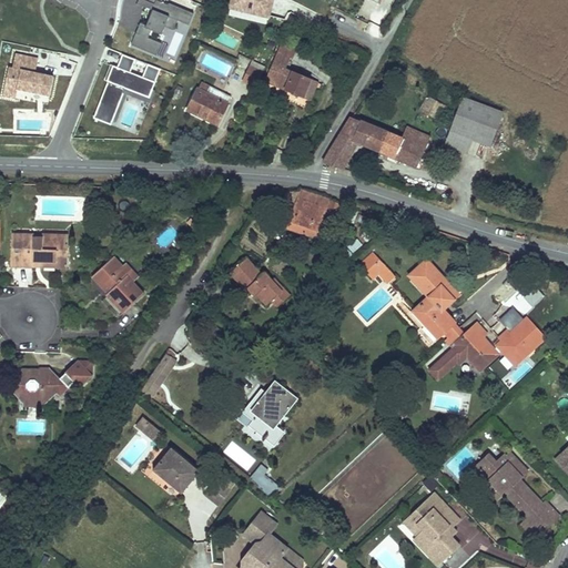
[(164,0),(139,0),(139,3),(154,10),(146,27),(143,26),(140,33),(137,32),(132,44),(158,54),(163,43),(149,37),(152,30),(163,34),(166,26),(170,17),(179,20),(190,24),(194,13),(170,2),(170,4),(164,2),(164,0)]
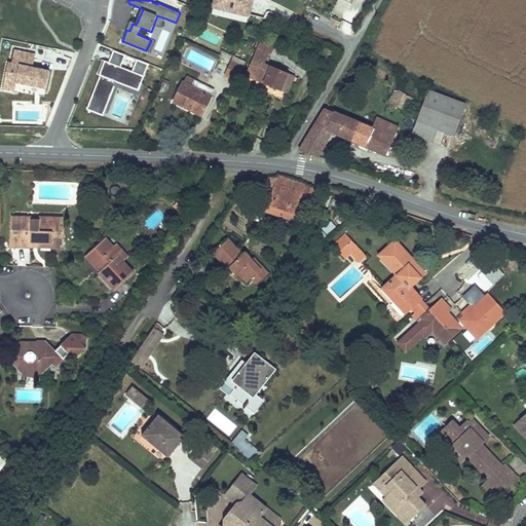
[(215,0),(214,6),(250,14),(253,0),(215,0)]
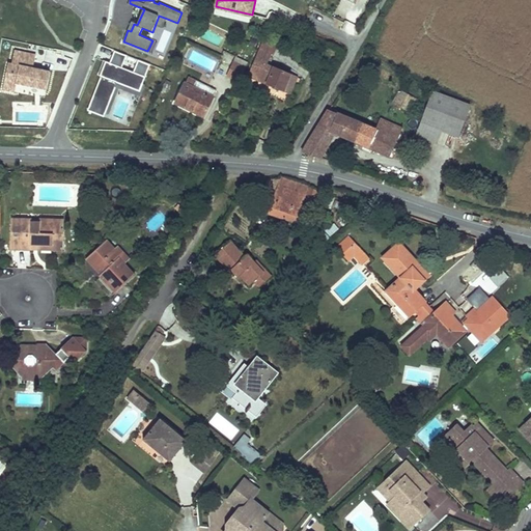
[(159,16),(156,24),(163,28),(167,19),(159,16)]
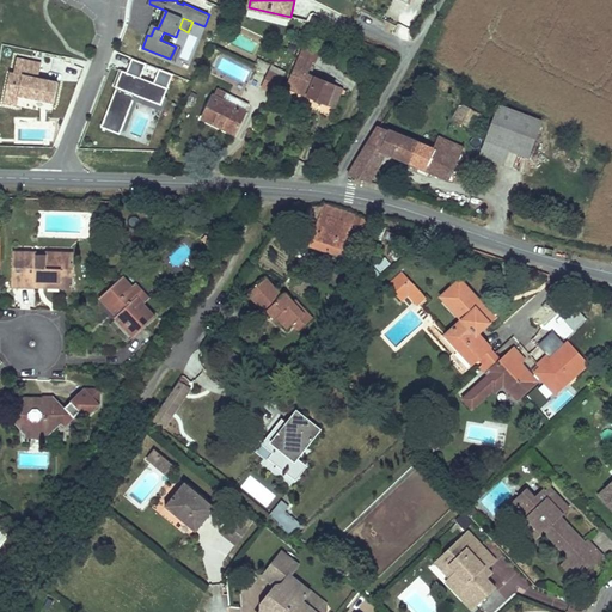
[(301,50),(300,56),(313,62),(317,56),(301,50)]
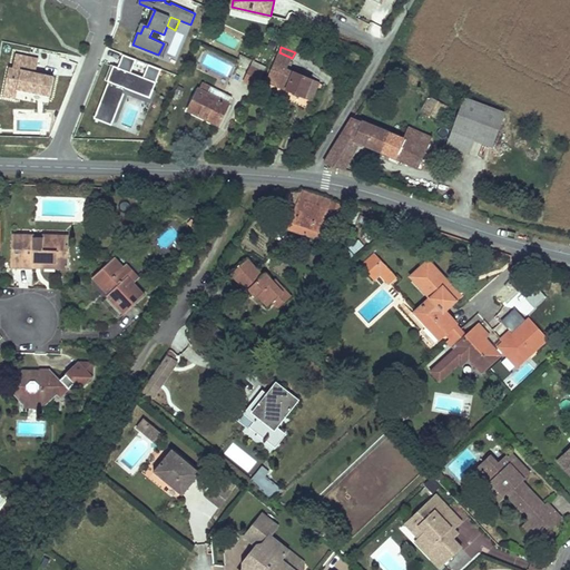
[(279,52),(268,81),(305,97),(305,96),(312,80),(287,69),(292,58),(279,52)]
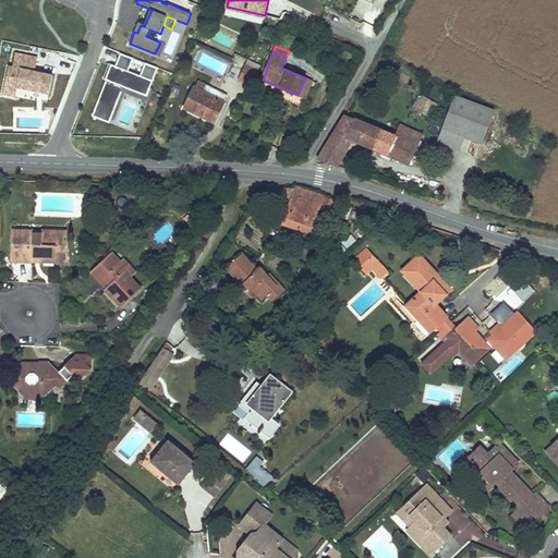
[(38,59),(15,53),(12,68),(9,67),(3,94),(15,96),(17,87),(49,94),(52,76),(45,74),(35,72),(35,70),(38,59)]
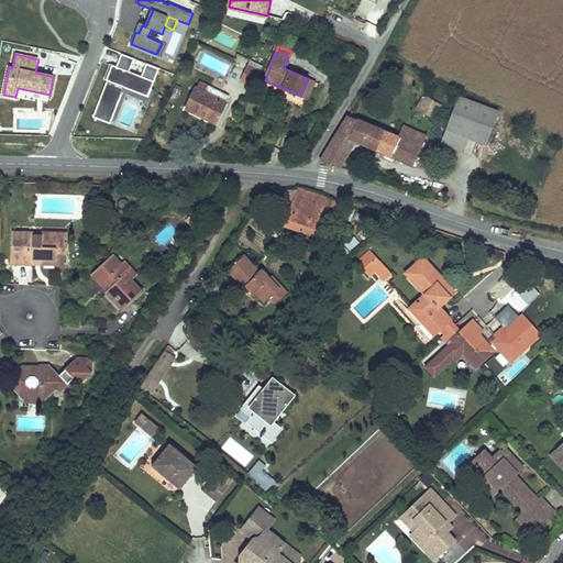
[(122,54),(117,66),(113,65),(94,117),(111,123),(112,120),(125,87),(148,97),(152,88),(159,68),(147,64),(142,76),(130,72),(135,58),(122,54)]
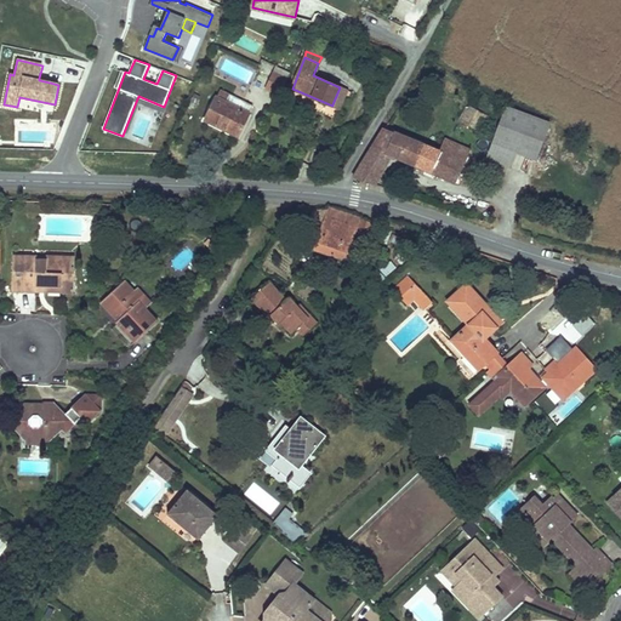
[(288,79),(274,73),(267,89),(279,95),(288,79)]
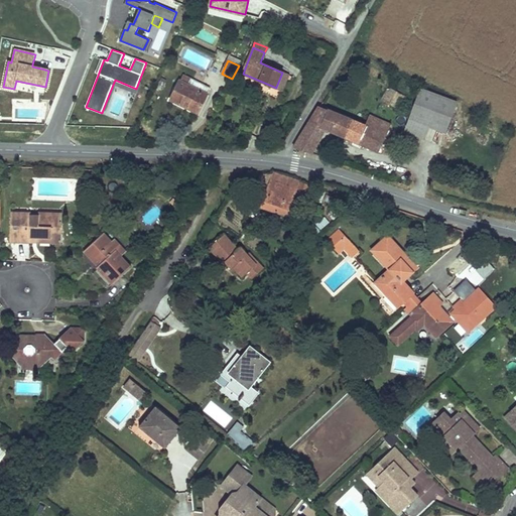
[(276,87),(282,90),(288,75),(282,73),(276,87)]
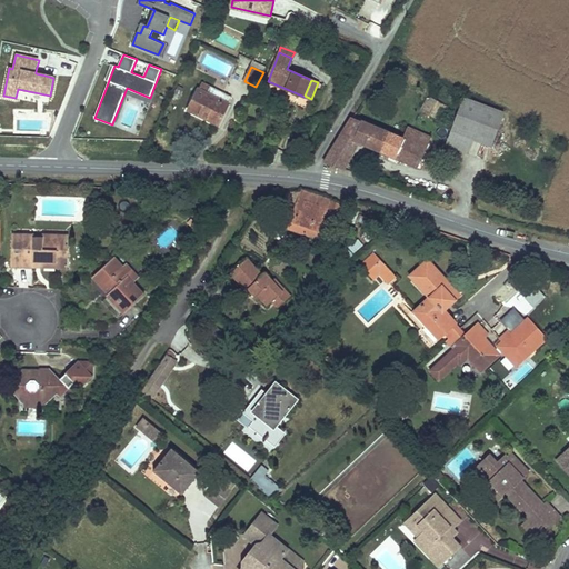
[(226,93),(211,86),(208,93),(222,101),(226,93)]
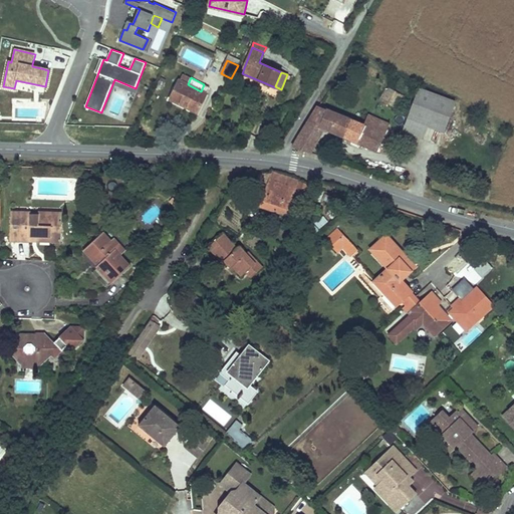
[(141,81),(139,80),(136,88),(114,79),(102,109),(106,110),(115,85),(137,93),(141,81)]
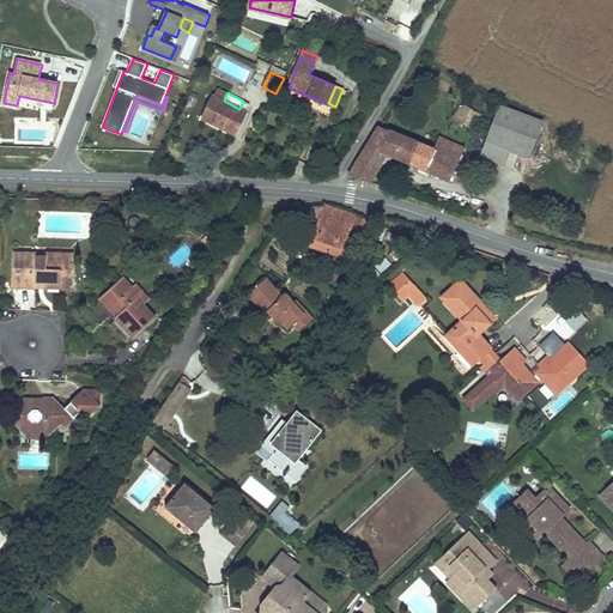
[(214,96),(202,119),(235,134),(247,113),(240,109),(224,101),(214,96)]
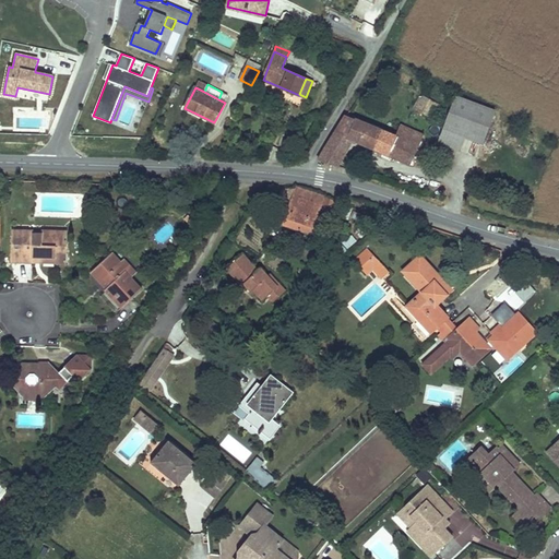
[(433,102),(424,96),(416,109),(427,116),(433,102)]
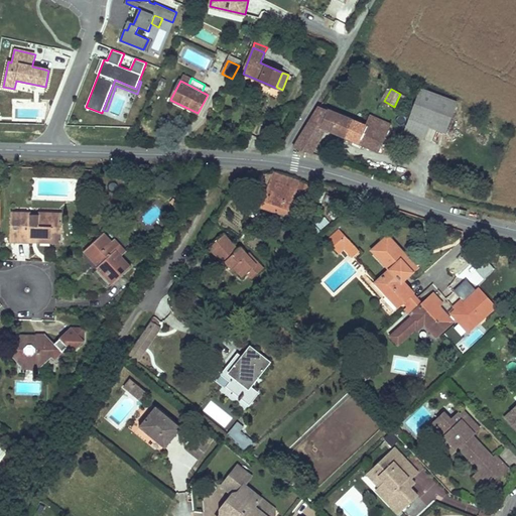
[(456,102),(421,89),(410,119),(445,132),(456,102)]
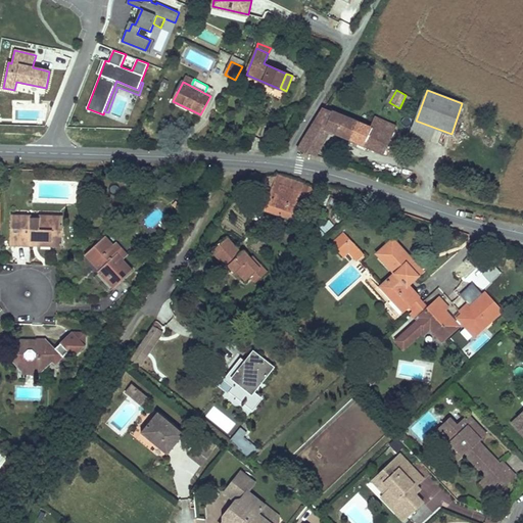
[(411,97),(406,95),(399,108),(405,111),(411,97)]
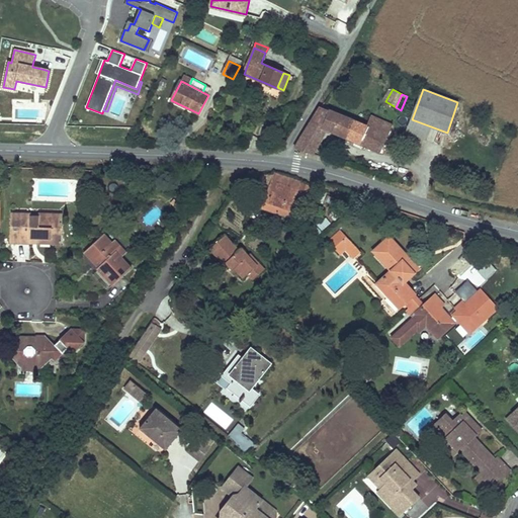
[(329,110),(321,106),(295,149),(313,155),(327,130),(322,126),(329,110)]
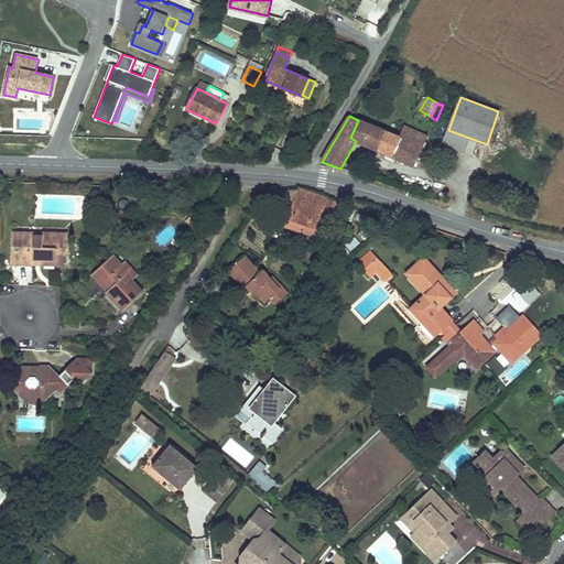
[(427,137),(403,126),(399,137),(358,120),(350,138),(356,141),(414,165),(427,137)]
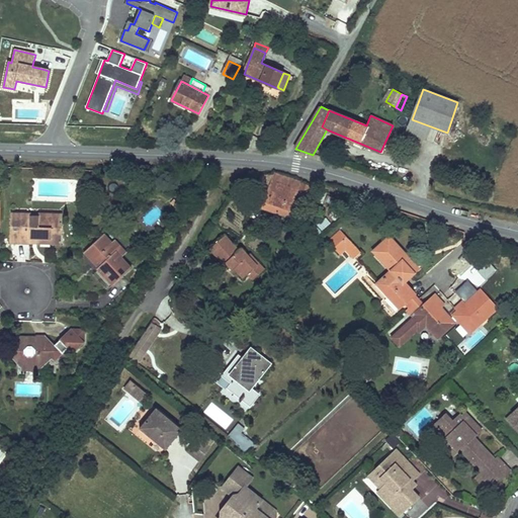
[(268,189),(262,209),(288,219),(296,194),(296,193),(270,185),(273,176),(262,175),(259,186),(268,189)]
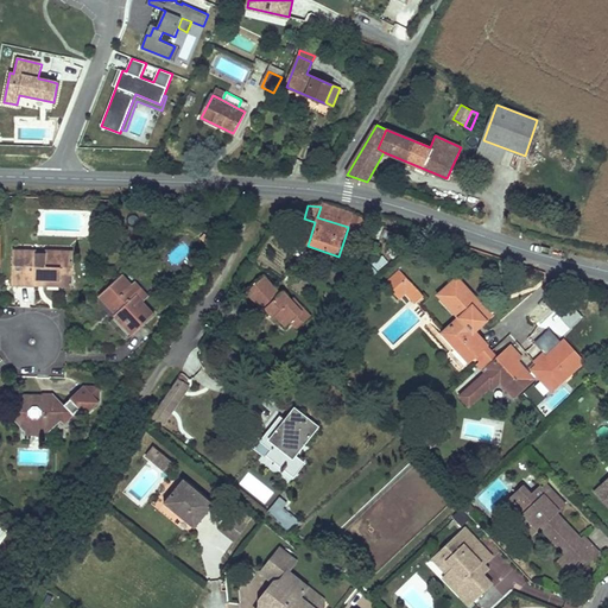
[(321,207),(317,217),(348,227),(348,228),(361,233),(366,221),(352,216),(352,215),(321,206),(321,207)]
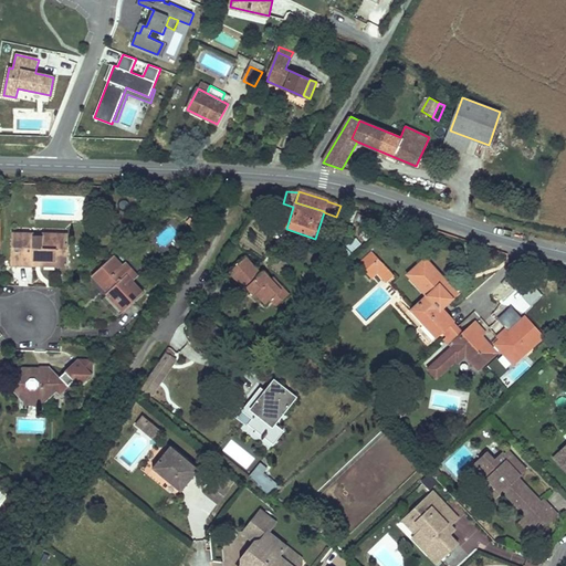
[(341,206),(336,217),(343,218),(347,208),(341,206)]
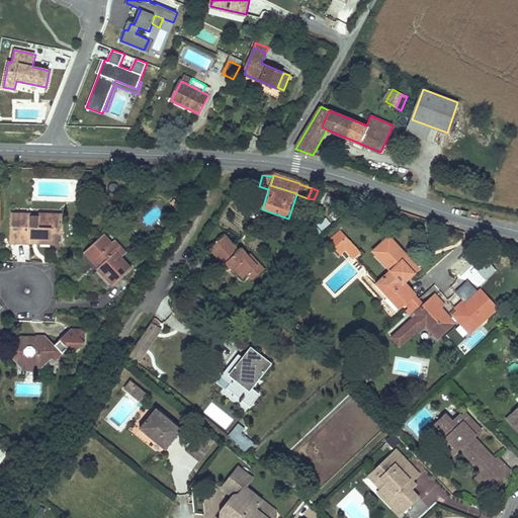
[(308,198),(304,208),(310,210),(314,199),(308,198)]
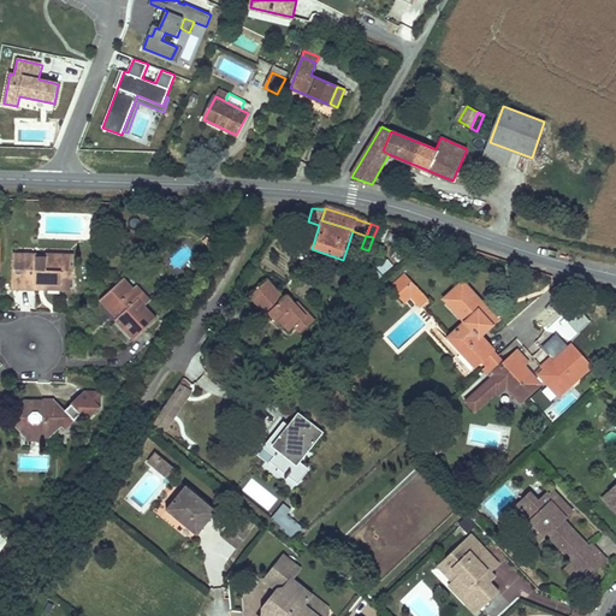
[(39,255),(15,254),(13,289),(36,290),(37,276),(47,277),(47,282),(73,283),(75,256),(47,255),(47,259),(37,259),(39,255)]
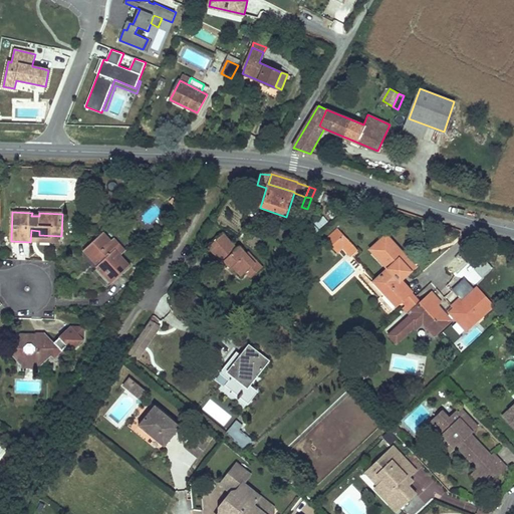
[(31,230),(30,242),(61,243),(61,236),(39,235),(39,231),(31,230)]
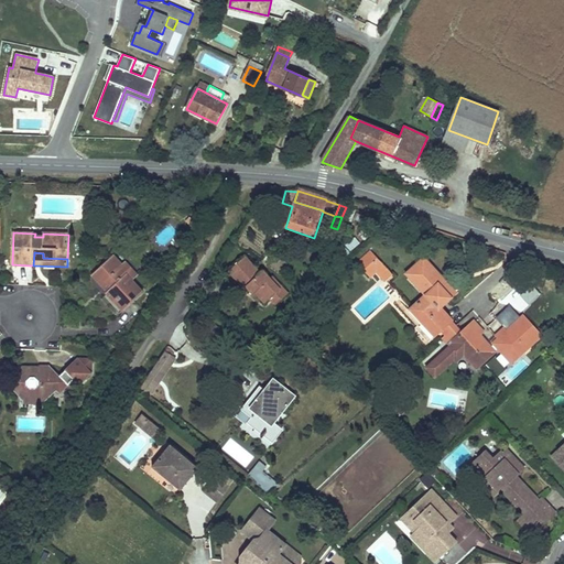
[(106,293),(122,311),(144,293),(133,281),(128,275),(130,273),(123,264),(114,256),(96,272),(110,289),(107,292),(106,293)]
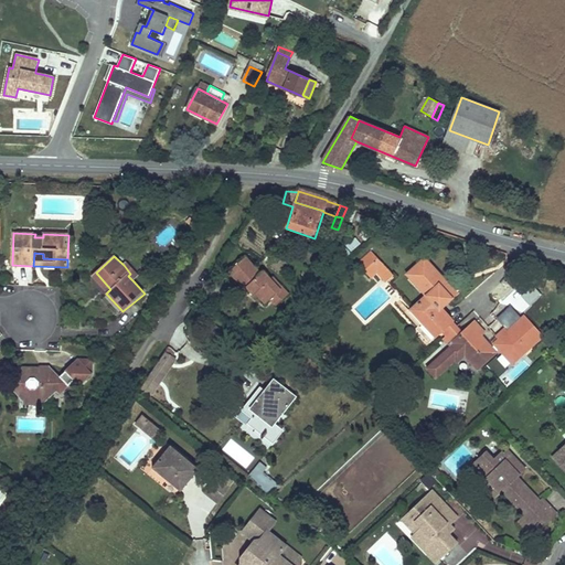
[(245,257),(230,273),(245,289),(247,287),(252,291),(253,290),(257,295),(266,305),(272,300),(281,290),(270,279),(263,272),(260,274),(245,257)]
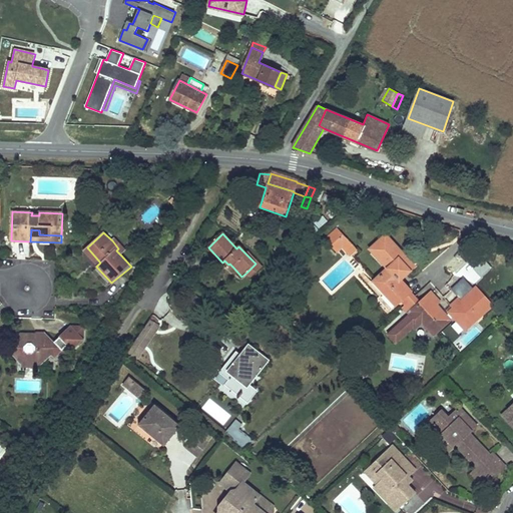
[(343,234),(331,245),(337,252),(343,247),(347,251),(353,246),(343,234)]
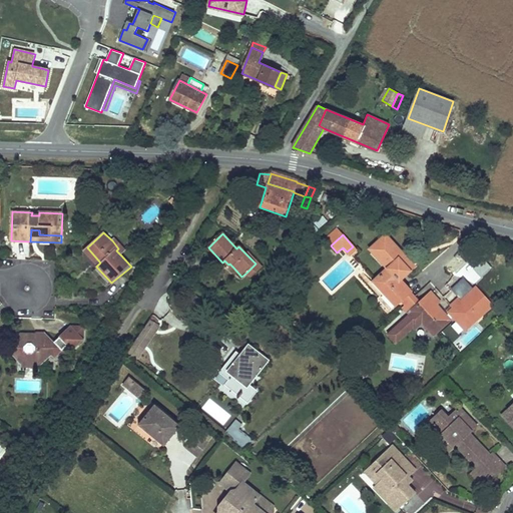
[(386,235),(370,250),(388,269),(370,286),(380,297),(378,299),(390,312),(402,300),(411,292),(401,281),(410,272),(399,260),(404,255),(386,235)]
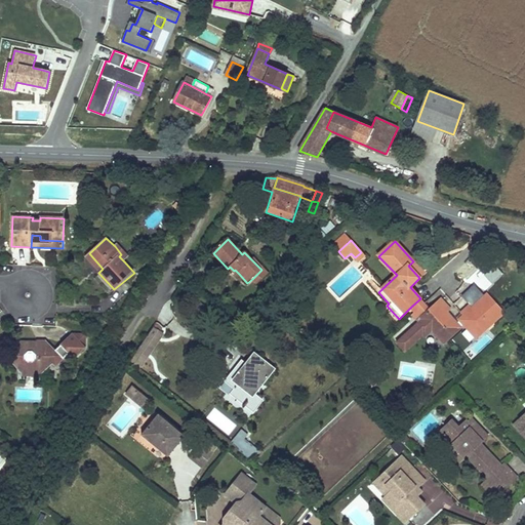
[(119,256),(124,261),(129,256),(117,244),(115,246),(121,254),(119,256)]
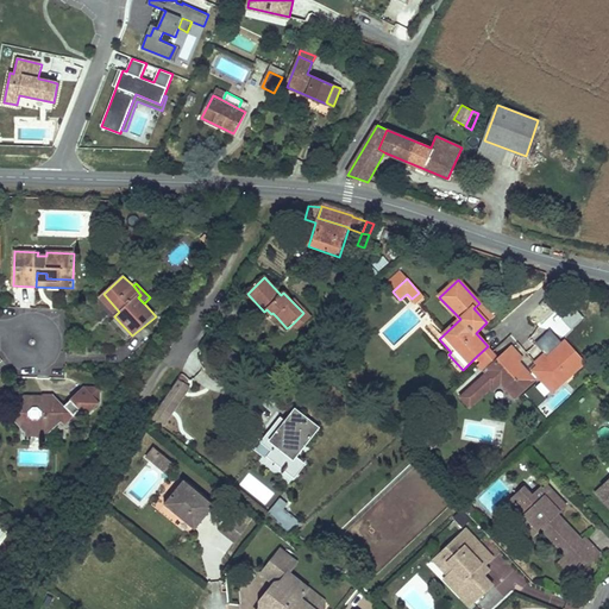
[(419,293),(412,299),(415,303),(422,296),(419,293)]
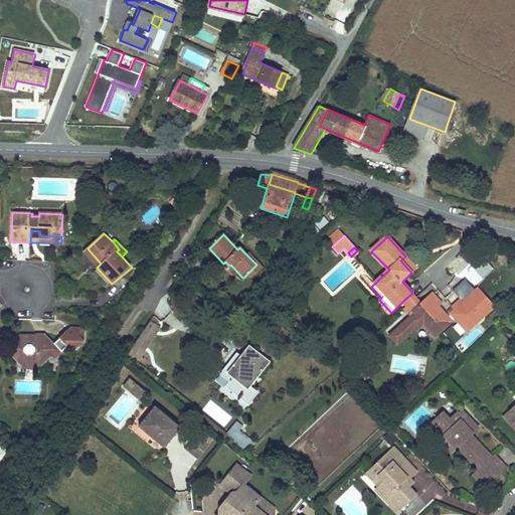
[(101,264),(88,248),(83,251),(98,267),(101,264)]
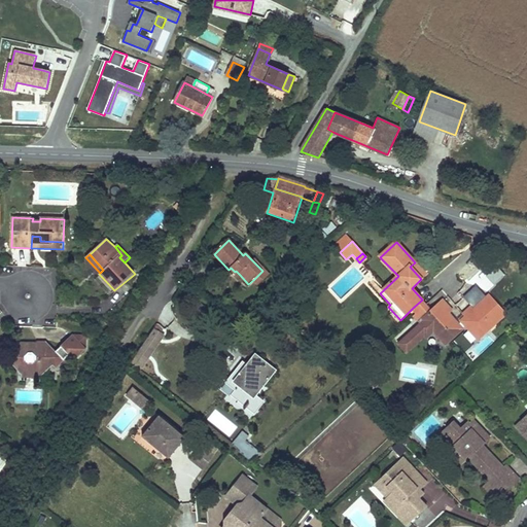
[(258,285),(270,275),(254,258),(252,260),(262,271),(253,280),(258,285)]
